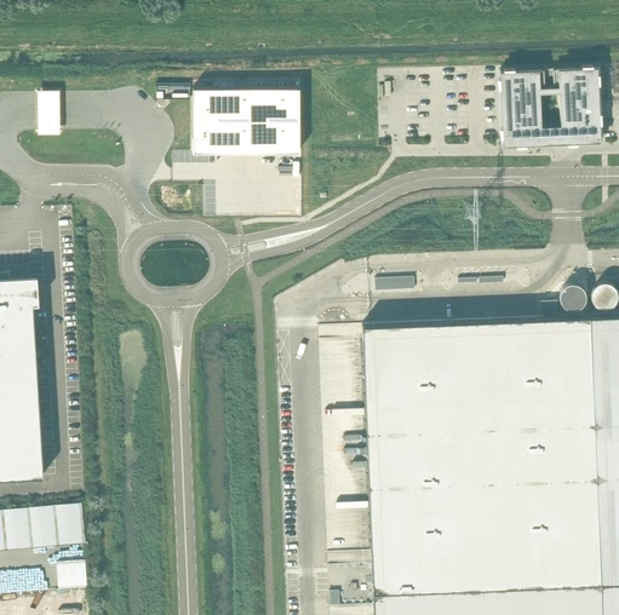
[(597,70),(499,74),(503,150),(601,145),(597,70)]
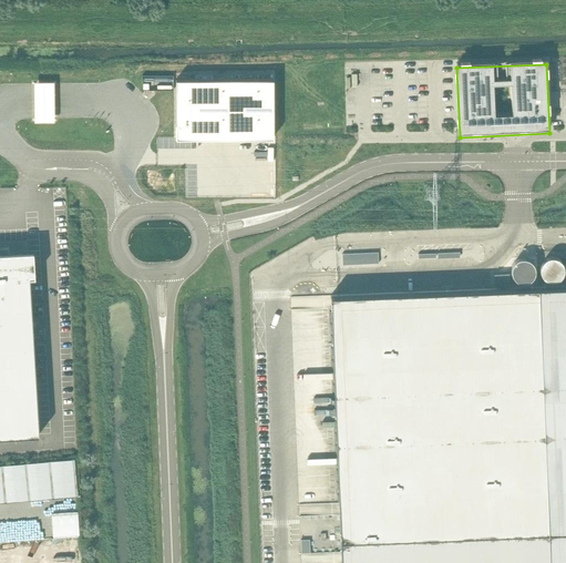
[(174,80),(143,80),(143,94),(174,94),(174,80)]
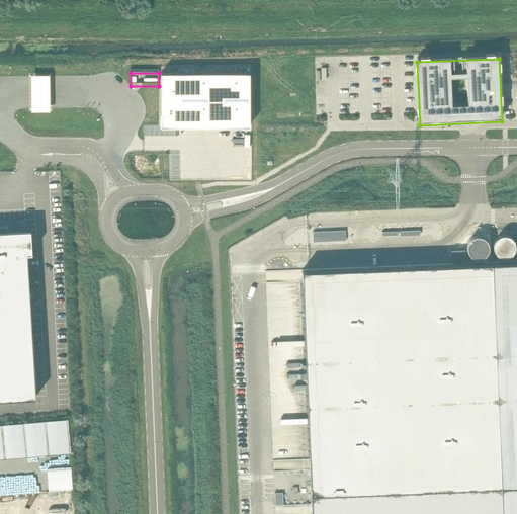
[(250,76),(162,76),(162,131),(250,130),(250,76)]
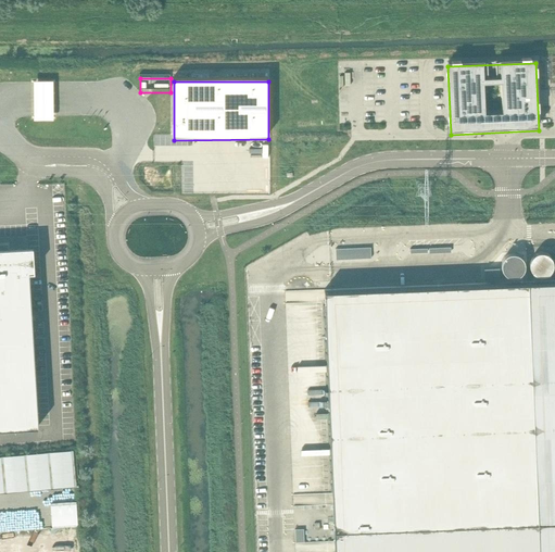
[(57,86),(33,86),(33,123),(57,122),(57,86)]
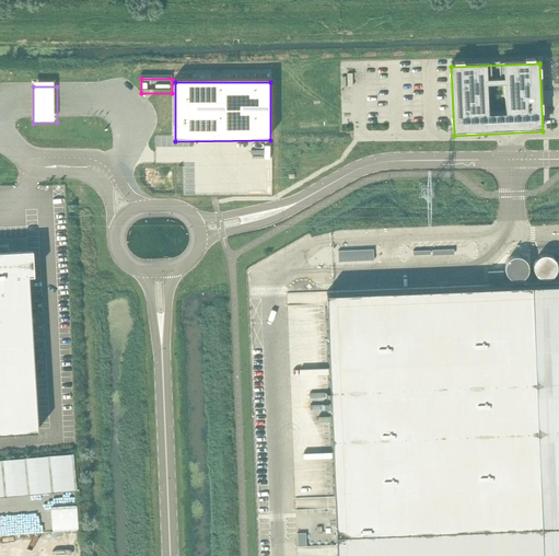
[(324,131),(324,143),(337,143),(337,134),(332,134),(332,131),(324,131)]
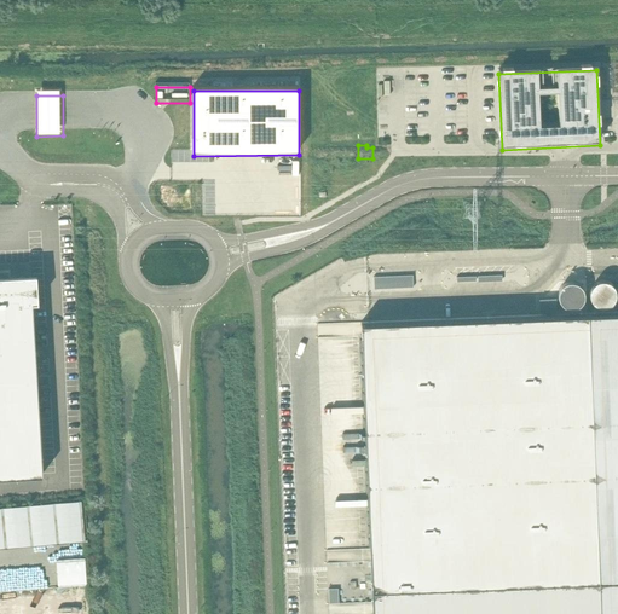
[(0,481),(44,479),(33,282),(0,284),(0,481)]
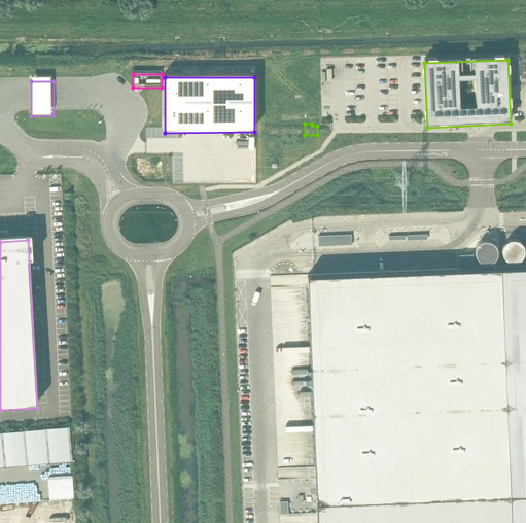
[(484,271),(509,270),(509,265),(521,265),(520,244),(501,244),(501,246),(472,247),(474,266),(484,265),(484,271)]
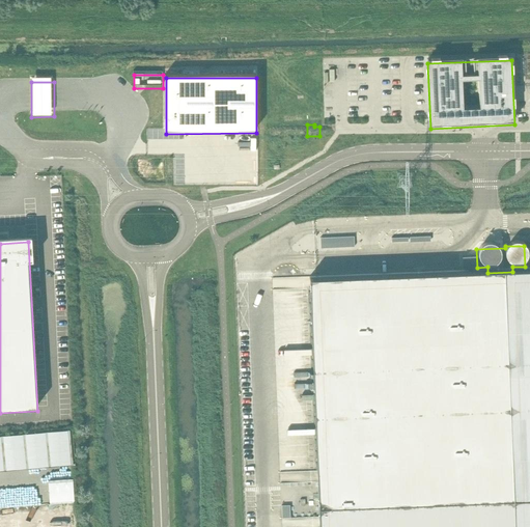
[(529,271),(505,273),(513,501),(514,526),(529,526),(529,271)]
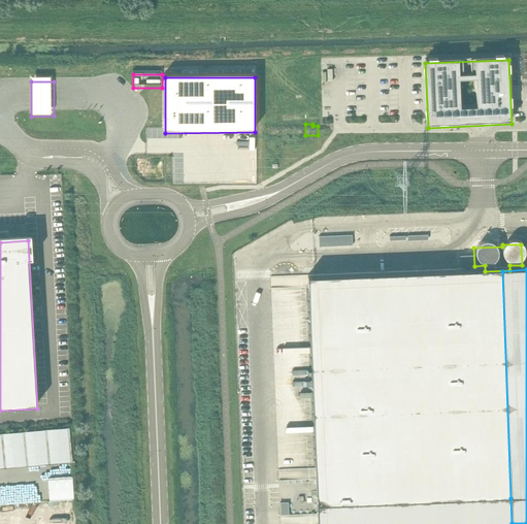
[(308,279),(318,506),(511,498),(502,271),(308,279)]
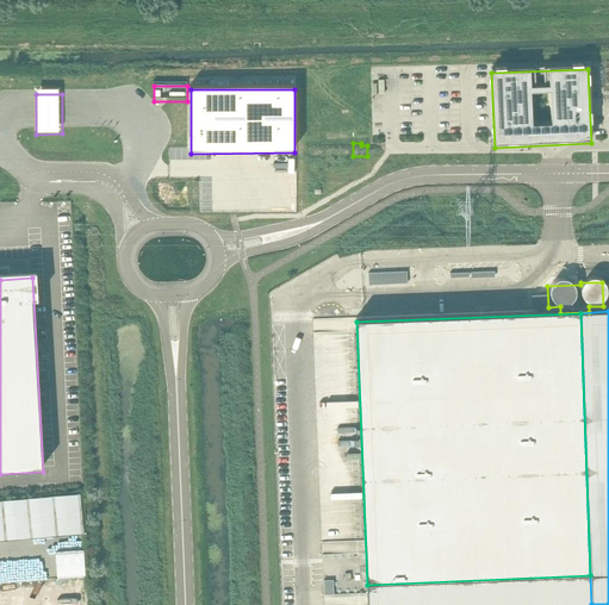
[(0,543),(84,538),(80,499),(0,504),(0,543)]
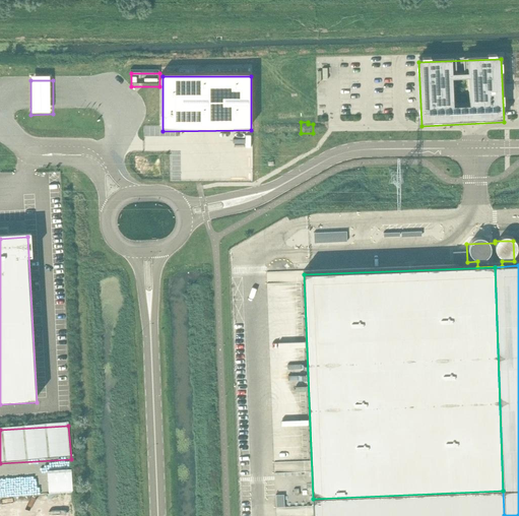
[(504,515),(503,491),(313,499),(313,515),(504,515)]
